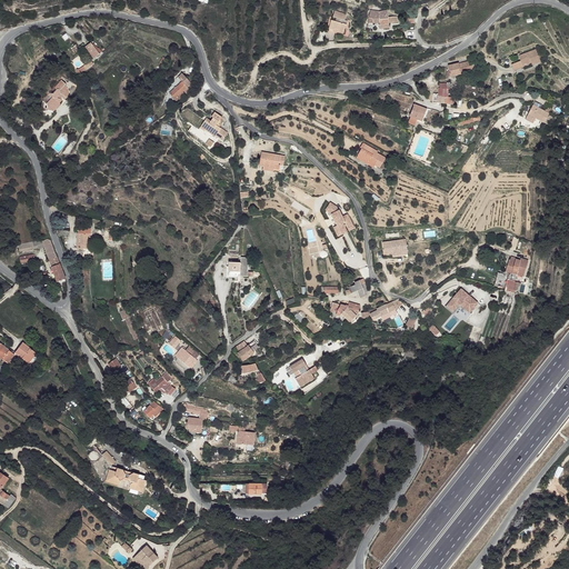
[(333,19),(330,31),(337,32),(338,27),(347,29),(349,18),(346,17),(347,10),(336,8),(335,15),(339,16),(338,19),(333,19)]
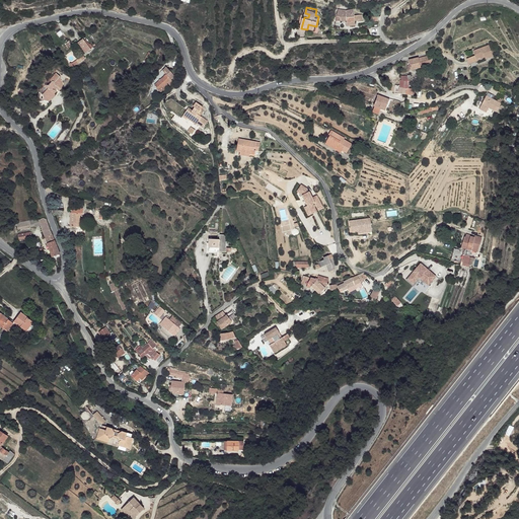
[(336,14),(337,19),(342,19),(342,22),(346,23),(347,23),(354,21),(355,21),(353,12),(352,13),(351,10),(346,11),(346,13),(336,14)]
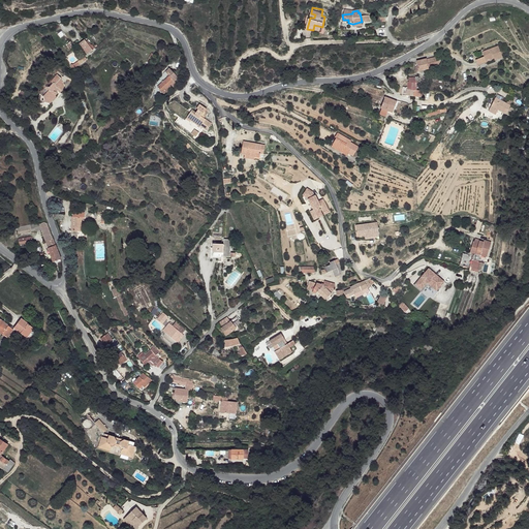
[(86,40),(81,44),(88,55),(94,51),(86,40)]
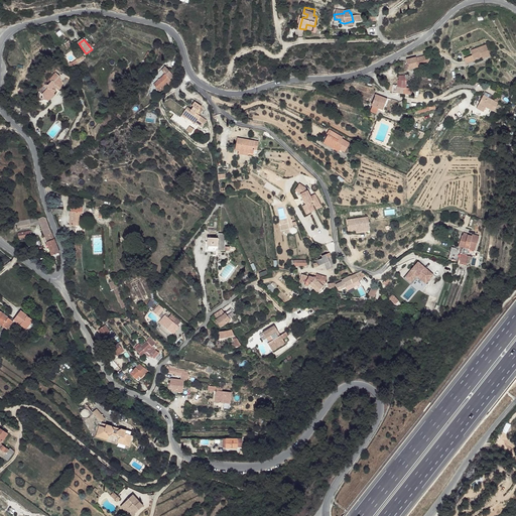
[(487,45),(471,50),(472,54),(473,58),(481,56),(481,58),(481,59),(490,56),(487,45)]
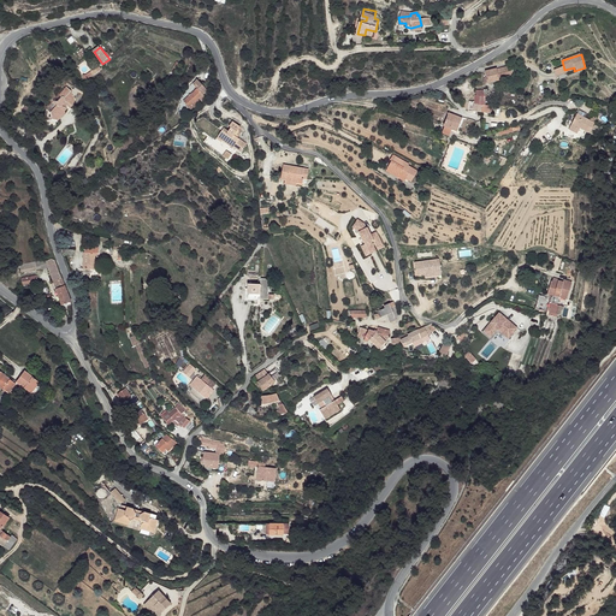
[(563,65),(551,67),(554,75),(566,72),(564,70),(563,65)]
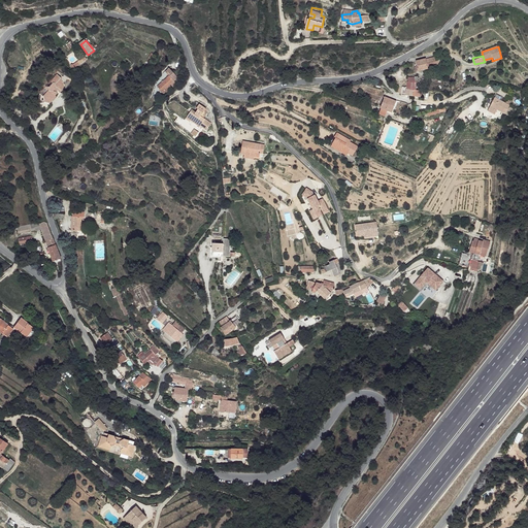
[(437,57),(416,61),(418,70),(427,68),(432,67),(432,66),(439,65),(437,57)]
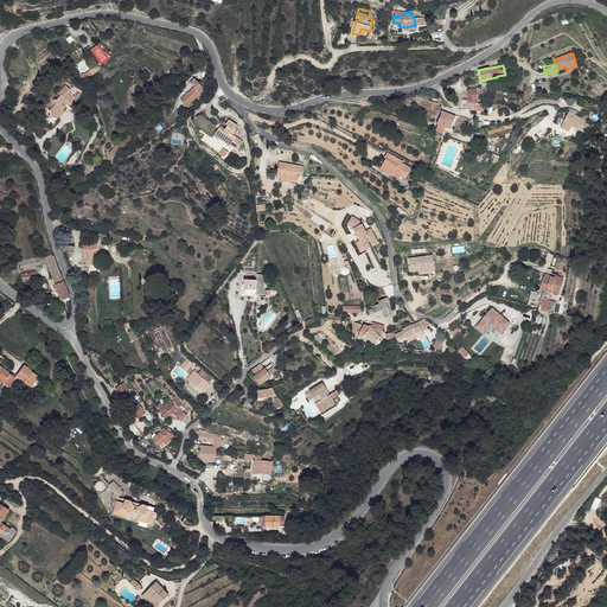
[(193,82),(198,88),(184,98),(189,104),(191,103),(193,106),(198,102),(197,101),(200,98),(199,96),(203,94),(208,89),(198,78),(193,82)]
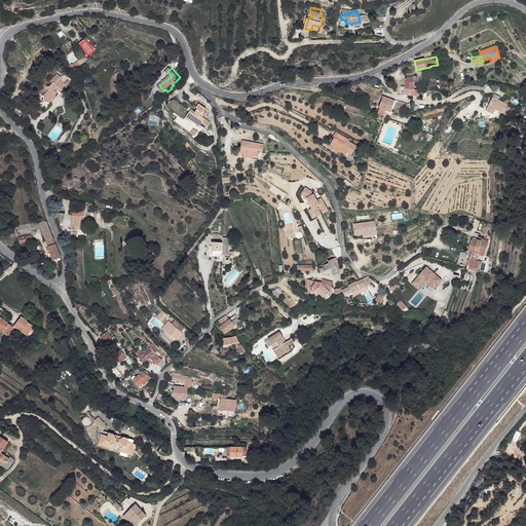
[(413,81),(406,81),(405,86),(405,87),(405,88),(411,88),(413,89),(413,83),(415,82),(415,77),(416,77),(416,76),(413,77),(413,78),(413,81)]
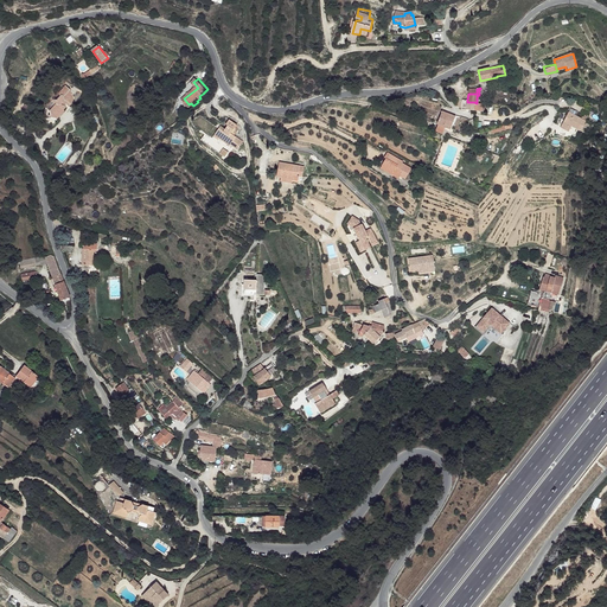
[(68,95),(65,89),(56,94),(56,97),(49,101),(49,103),(42,107),(42,112),(42,113),(46,116),(48,117),(55,114),(55,112),(55,110),(59,108),(61,109),(68,106),(68,103),(64,102),(68,98),(64,97),(68,95)]
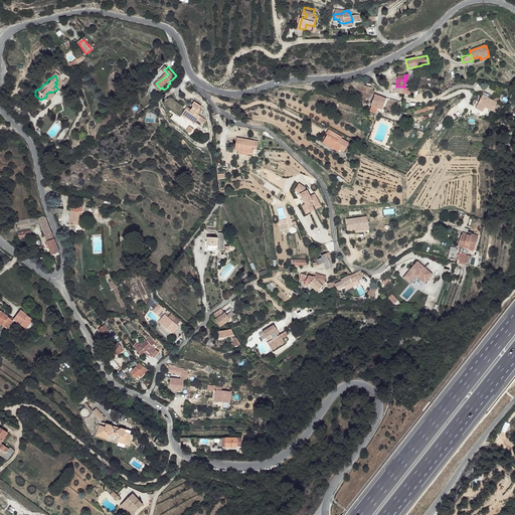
[(496,94),(485,91),(483,99),(498,104),(502,91),(498,90),(496,94)]
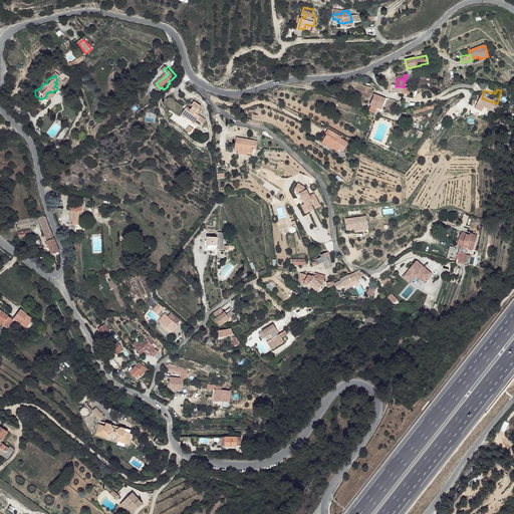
[(386,99),(374,94),(370,104),(376,107),(382,109),(386,99)]
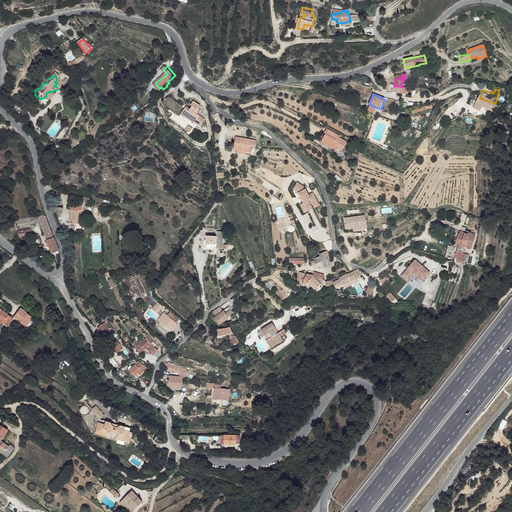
[(198,106),(192,102),(189,106),(190,107),(188,111),(185,109),(182,114),(180,118),(184,120),(185,119),(194,124),(195,124),(195,123),(197,124),(197,125),(200,127),(204,120),(196,115),(194,113),(197,109),(198,106)]
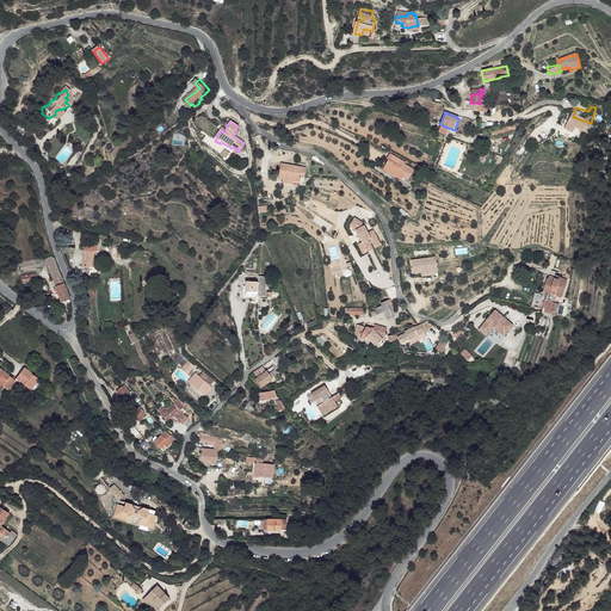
[(232,153),(207,137),(202,144),(228,160),(232,153)]
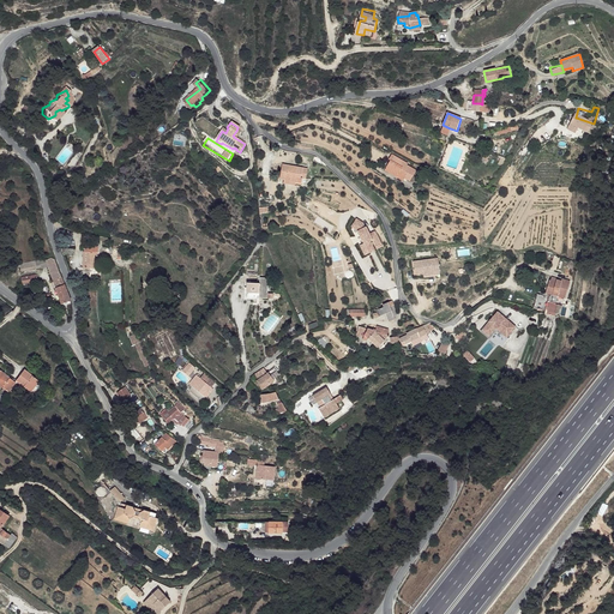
[(404,163),(387,155),(385,160),(386,161),(383,168),(396,175),(397,172),(403,175),(401,179),(405,181),(413,169),(403,164),(404,163)]
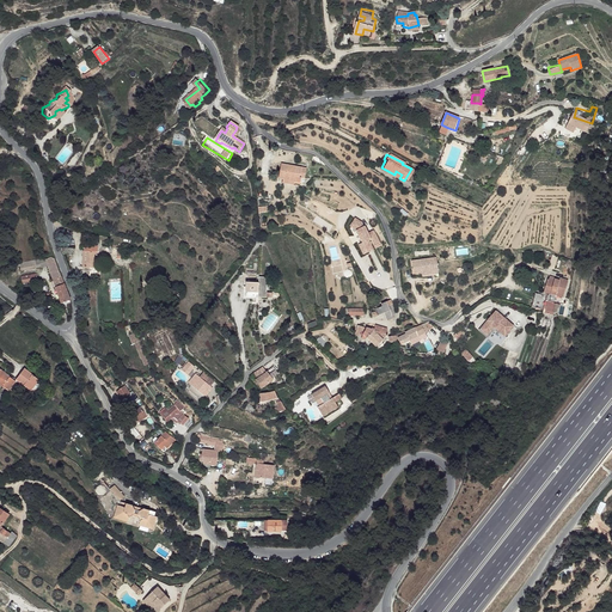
[(289,165),(282,164),(280,179),(283,179),(283,183),(298,185),(298,183),(301,183),(303,178),(305,179),(307,169),(301,167),(301,170),(297,169),(297,171),(293,170),(293,169),(289,167),(289,165)]
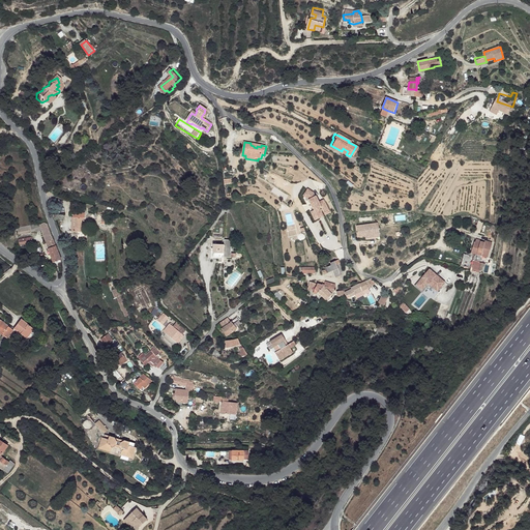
[(342,151),(330,145),(329,147),(345,156),(346,154),(348,151),(343,148),(342,151)]
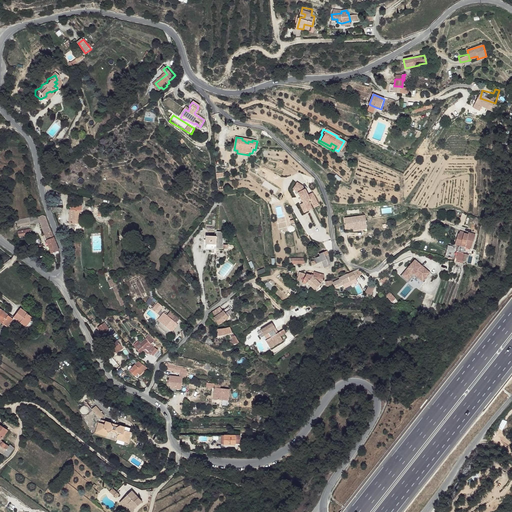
[(304,212),(314,208),(310,198),(315,196),(313,192),(308,194),(302,181),(294,184),(302,202),(299,203),(304,212)]
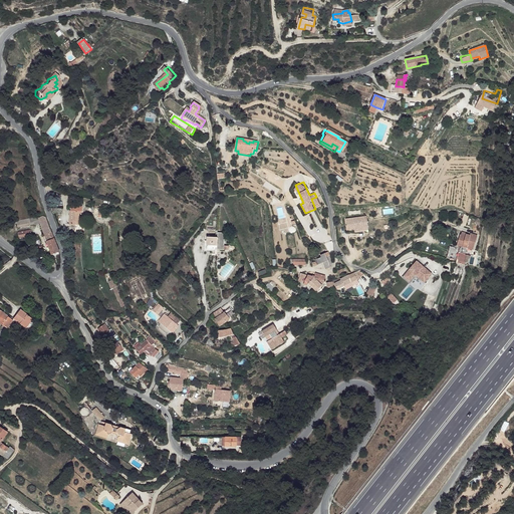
[(77,209),(67,211),(69,225),(75,224),(78,223),(78,218),(77,209)]
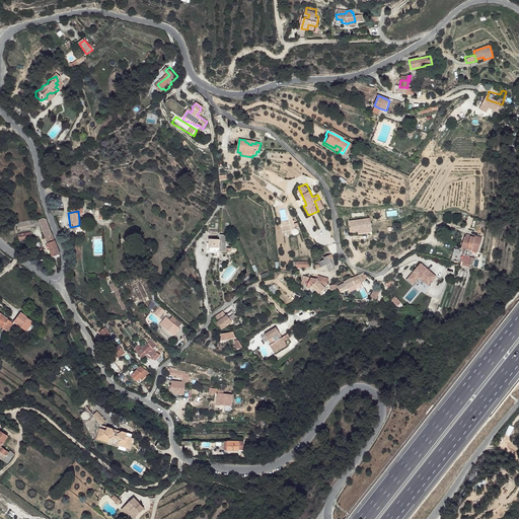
[(45,217),(40,219),(40,221),(42,225),(53,256),(55,256),(60,254),(47,218),(45,217)]
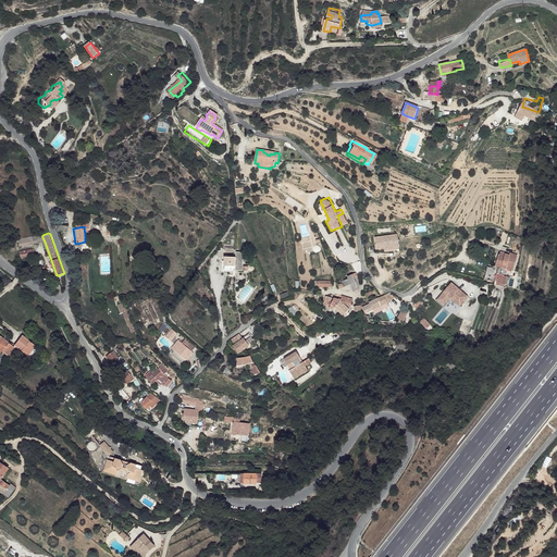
[(39,234),(19,239),(21,245),(37,240),(38,244),(45,242),(42,237),(42,235),(39,234)]
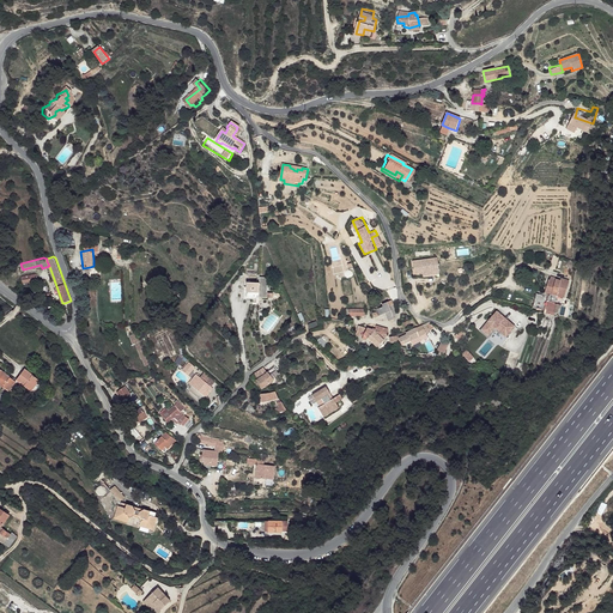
[(438,258),(423,259),(424,272),(441,271),(438,258)]
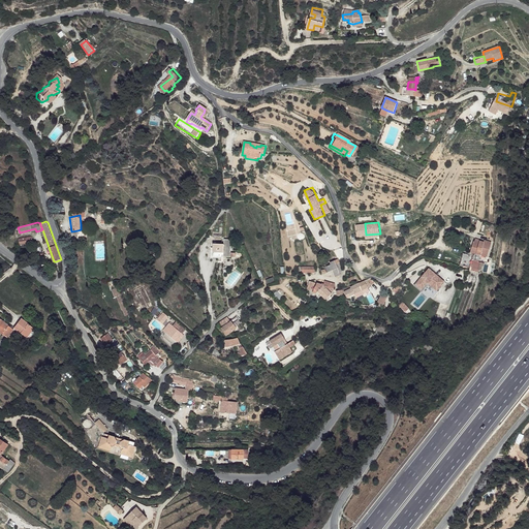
[(81,229),(78,230),(79,241),(86,240),(85,229),(81,229)]
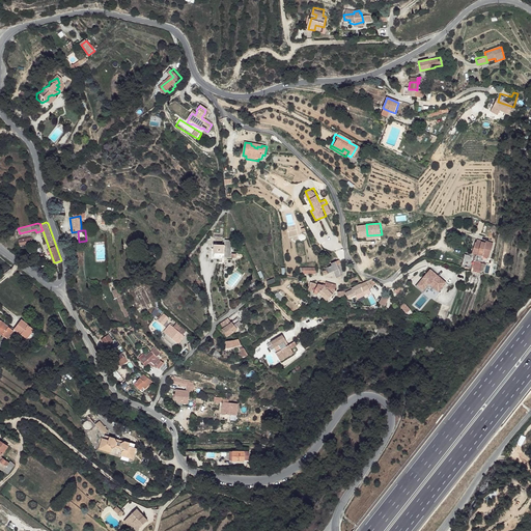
[(232,241),(225,240),(225,245),(224,245),(223,253),(225,253),(224,257),(231,257),(232,253),(232,241)]
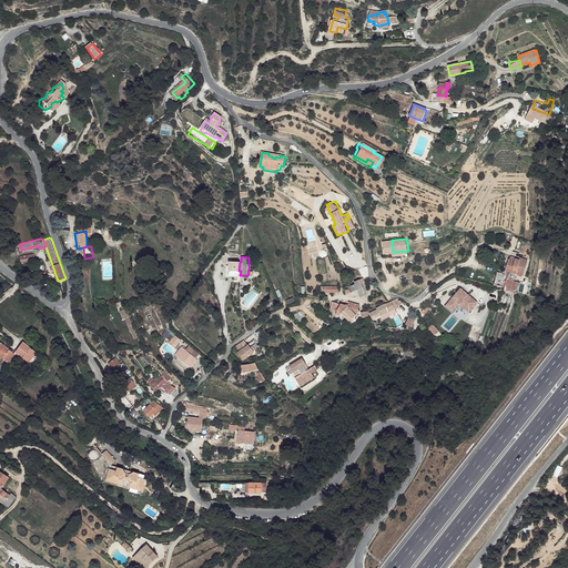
[(495,284),(505,287),(505,290),(514,292),(514,288),(518,290),(520,282),(516,281),(515,281),(516,274),(521,275),(523,263),(518,262),(519,260),(516,259),(515,260),(508,259),(505,271),(504,273),(498,272),(495,284)]
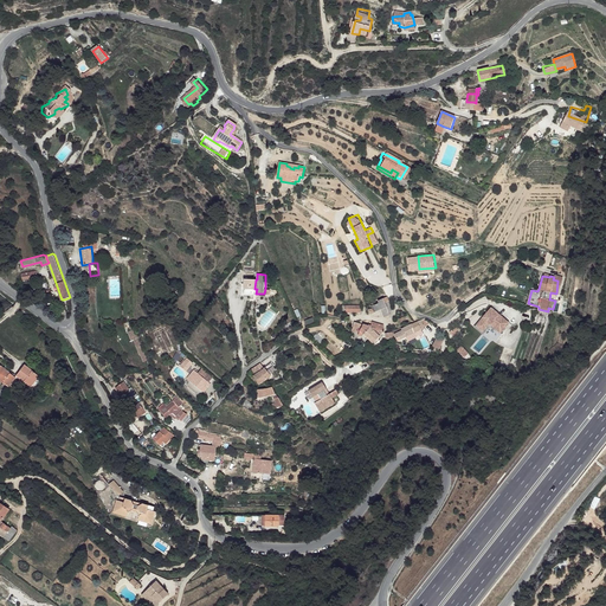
[(256,279),(244,278),(244,289),(255,289),(256,279)]
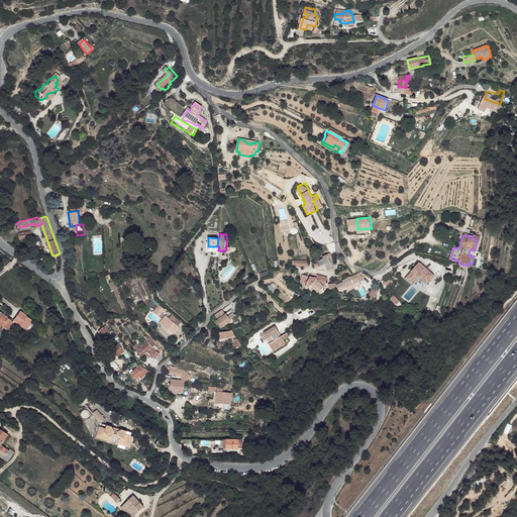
[(323,254),(319,255),(320,260),(317,261),(317,263),(314,264),(315,268),(326,265),(328,271),(333,269),(332,266),(329,257),(332,256),(331,252),(323,255),(323,254)]
